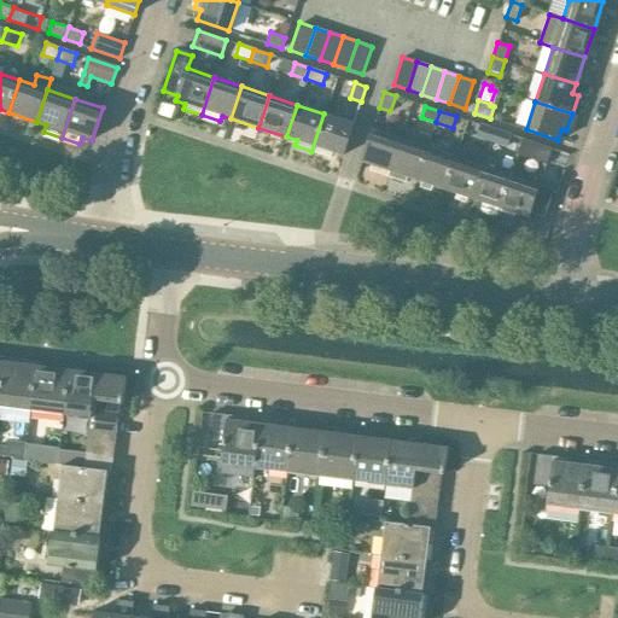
[(354,123),(324,114),(312,151),(331,157),(332,152),(343,156),(354,123)]
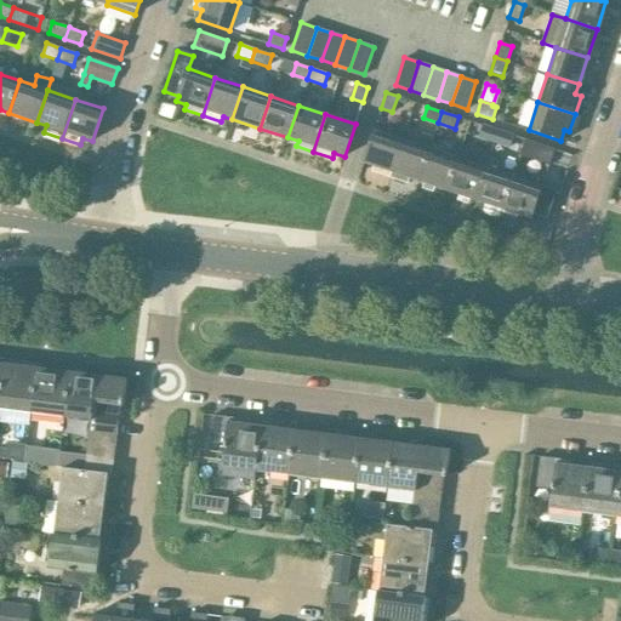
[(493,142),(497,130),(482,125),(478,137),(493,142)]
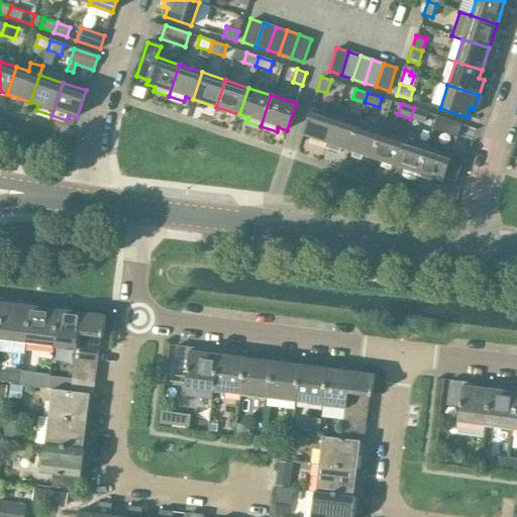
[(323,147),(333,116),(311,108),(302,135),(310,138),(309,142),(323,147)]
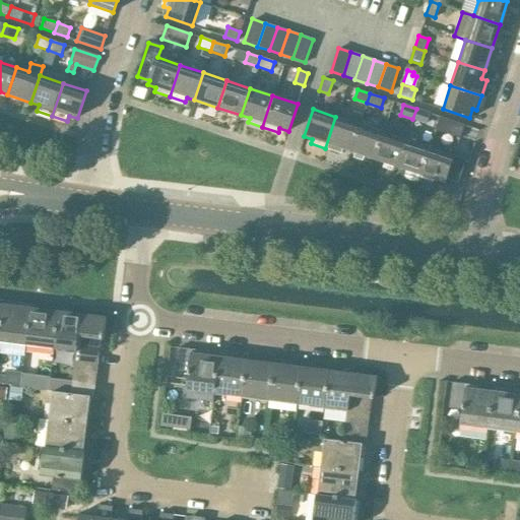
[(430,114),(416,109),(412,119),(427,124),(430,114)]
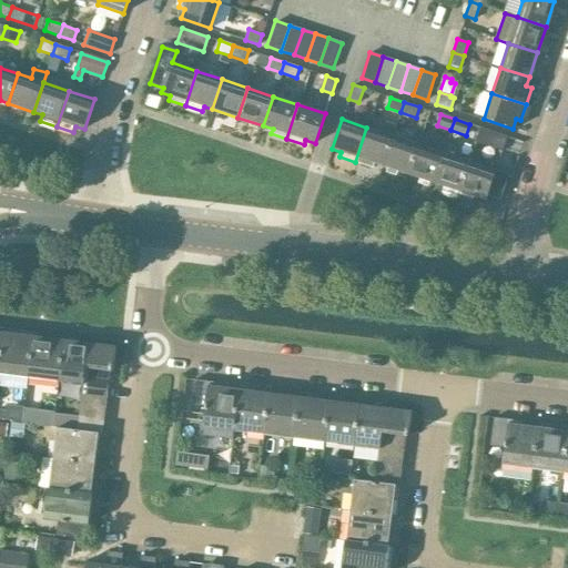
[(382,132),(366,128),(355,162),(372,168),(374,162),(383,165),(393,137),(394,137),(397,124),(385,121),(382,132)]
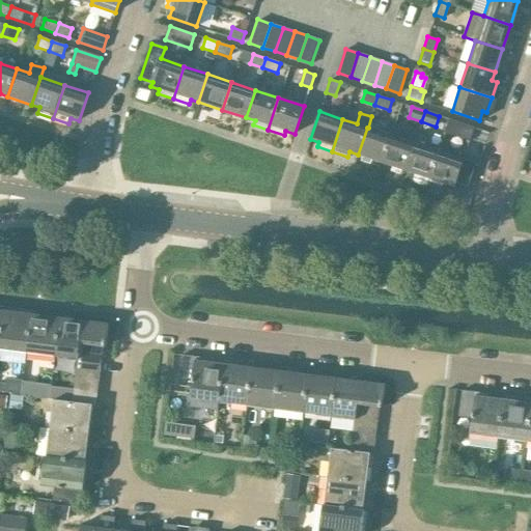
[(449,119),(444,132),(468,140),(473,127),(449,119)]
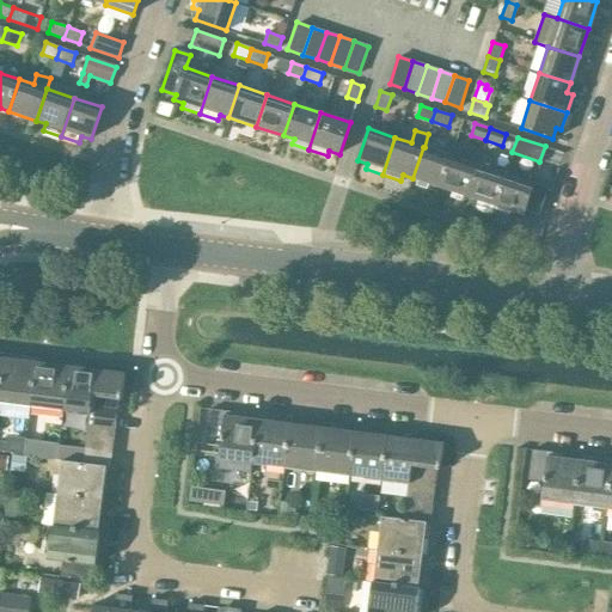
[(450,155),(424,147),(423,147),(412,178),(439,187),(450,155)]
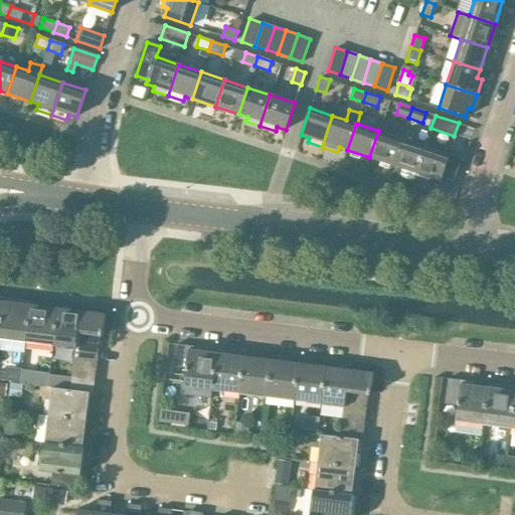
[(369,157),(393,165),(405,129),(394,126),(391,135),(378,131),(369,157)]
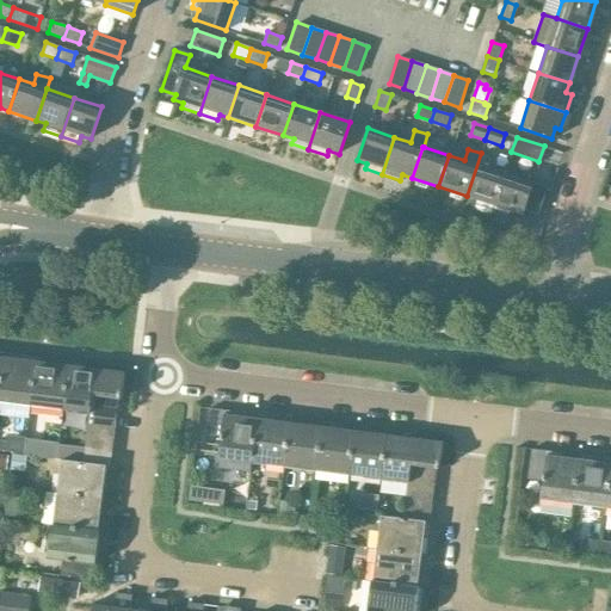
[(475,204),(492,210),(504,173),(491,170),(494,158),(481,153),(467,196),(476,199),(475,204)]
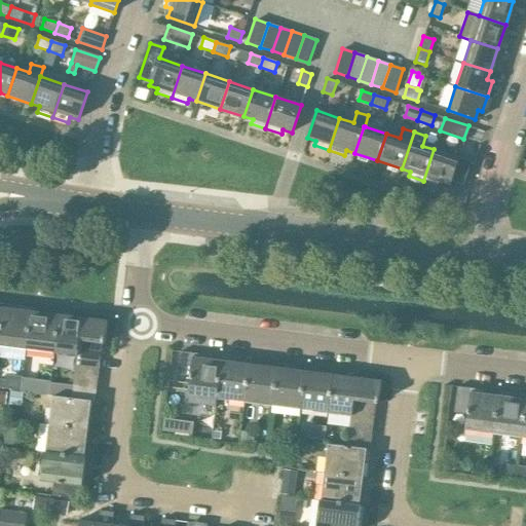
[(434,149),(423,181),(439,186),(440,182),(449,185),(458,157),(434,149)]
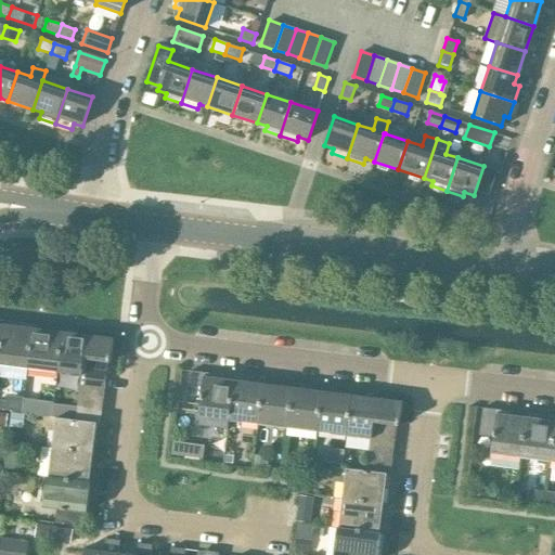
[(0,325),(0,327),(0,377),(24,381),(25,368),(30,328),(0,325)]
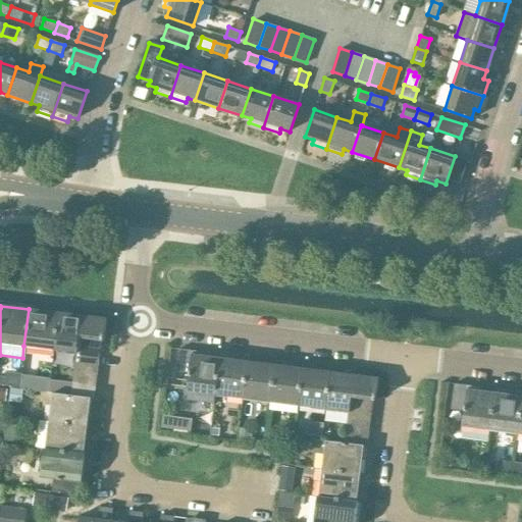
[(23,346),(52,350),(56,312),(29,309),(23,346)]
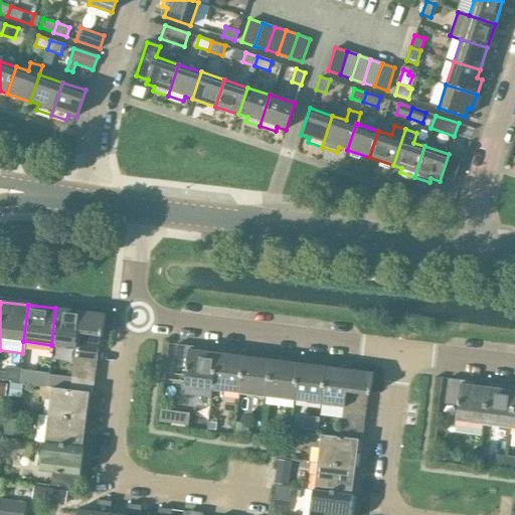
[(73,348),(72,356),(96,359),(99,335),(101,336),(103,314),(55,308),(51,345),(73,348)]
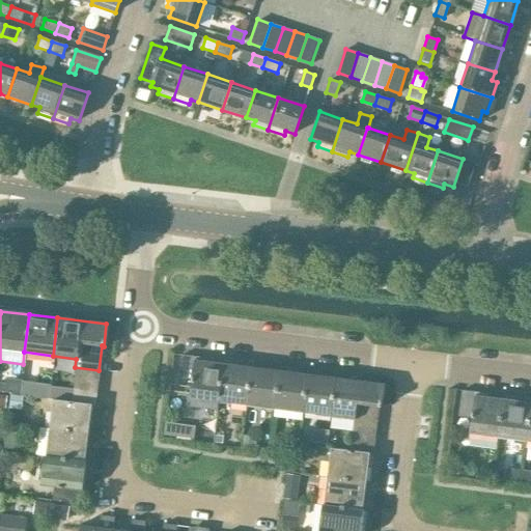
[(217,401),(222,364),(193,360),(194,357),(179,355),(176,378),(191,380),(188,398),(217,401)]
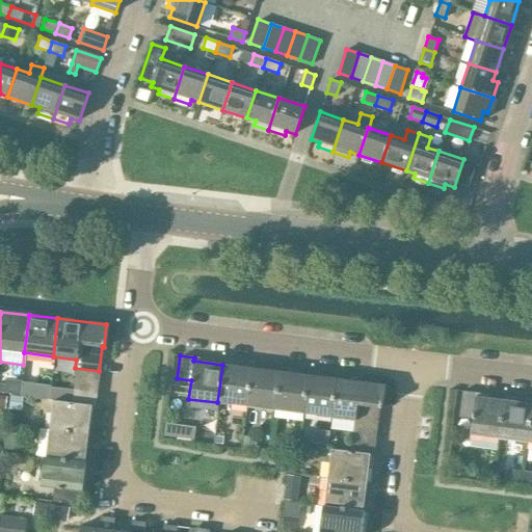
[(217,402),(244,406),(249,368),(222,365),(217,402)]
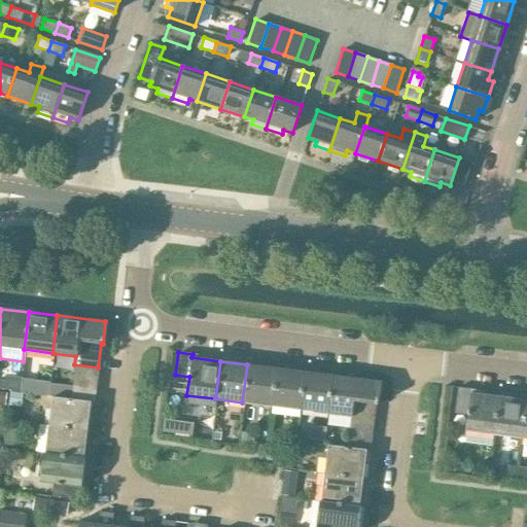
[(74,364),(73,377),(96,379),(98,367),(74,364)]
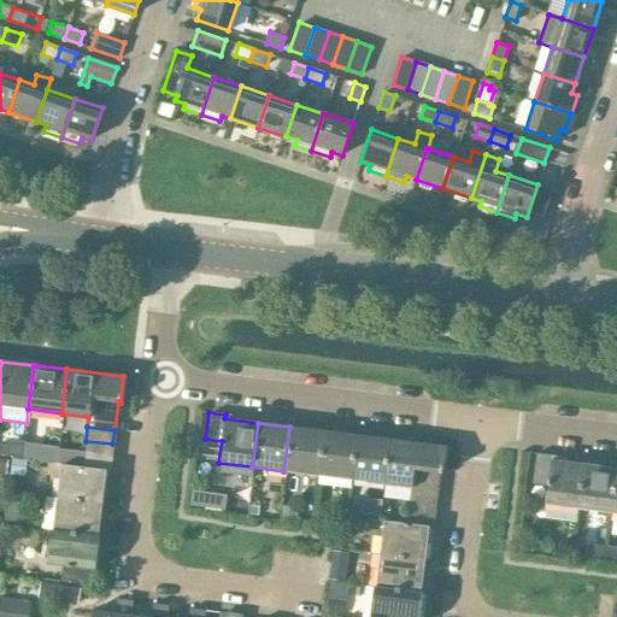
[(283,471),(316,475),(322,430),(289,427),(283,471)]
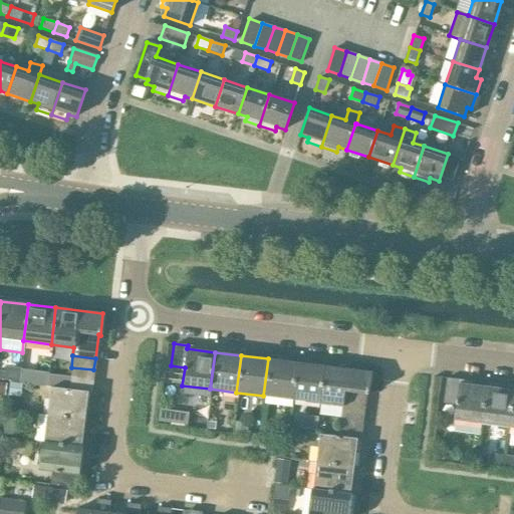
[(263,396),(291,400),(295,362),(268,358),(263,396)]
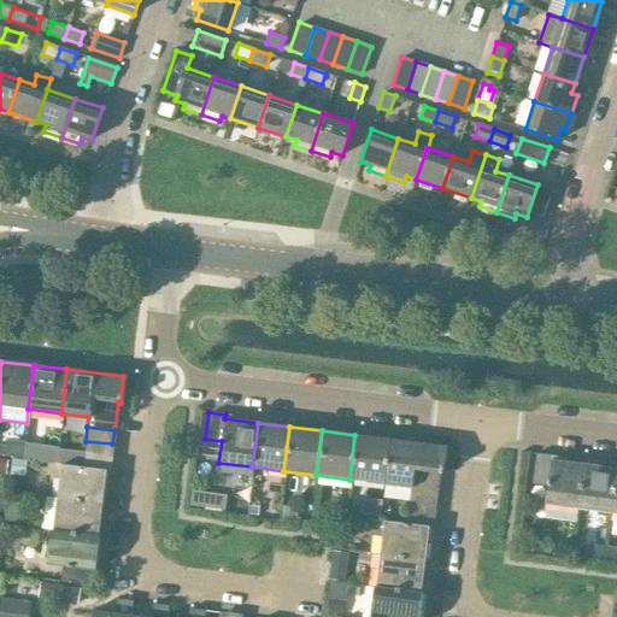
[(350,480),(381,483),(387,439),(354,435),(350,480)]
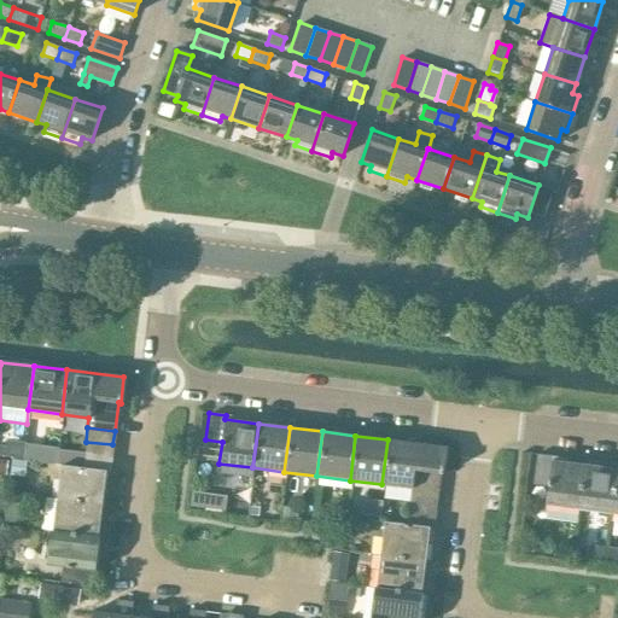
[(388,439),(382,484),(409,488),(410,483),(412,470),(439,473),(442,473),(445,447),(388,439)]
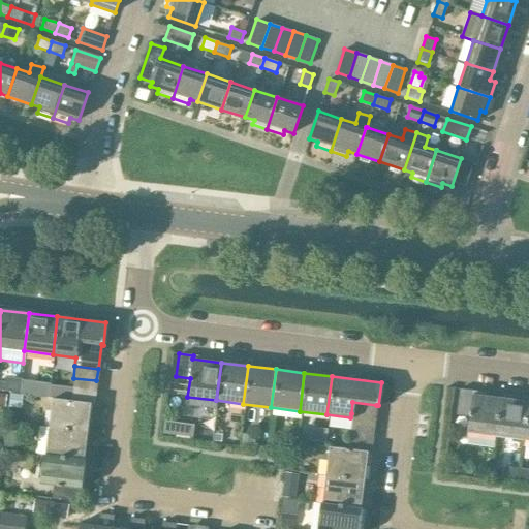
[(73,378),(72,390),(95,393),(96,380),(73,378)]
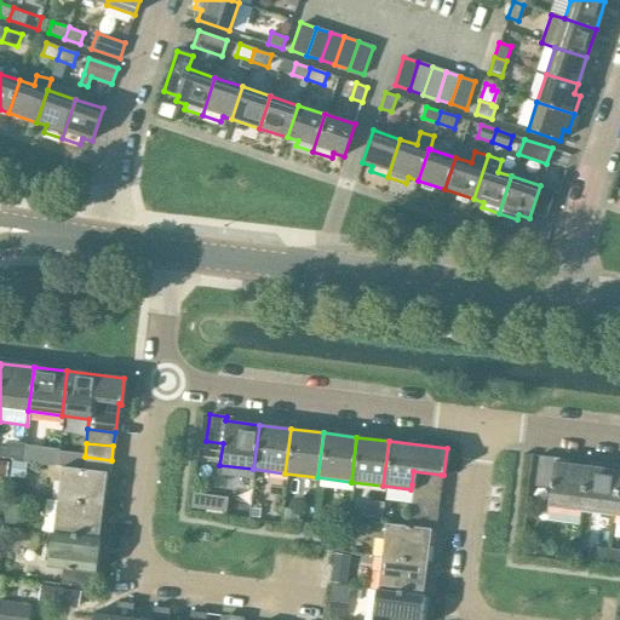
[(35,463),(38,447),(27,446),(26,459),(26,461),(35,463)]
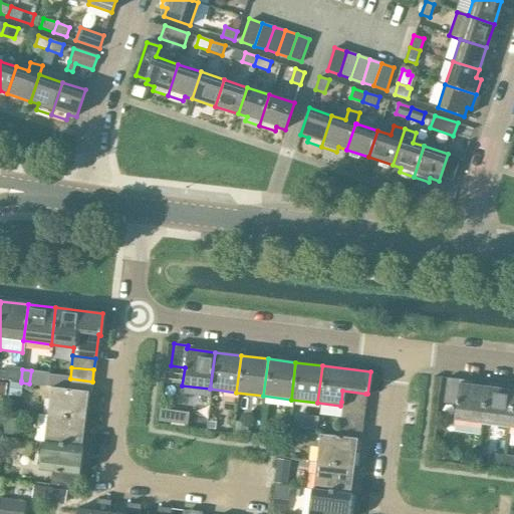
[(49,373),(48,386),(52,387),(52,388),(56,389),(58,374),(49,373)]
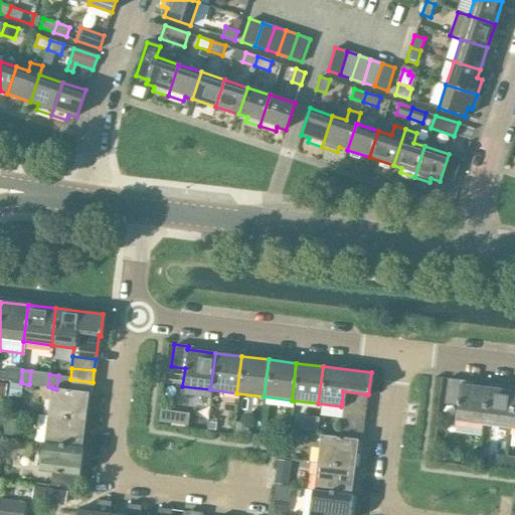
[(482,423),(487,387),(460,383),(460,379),(447,378),(444,403),(457,404),(455,420),(482,423)]
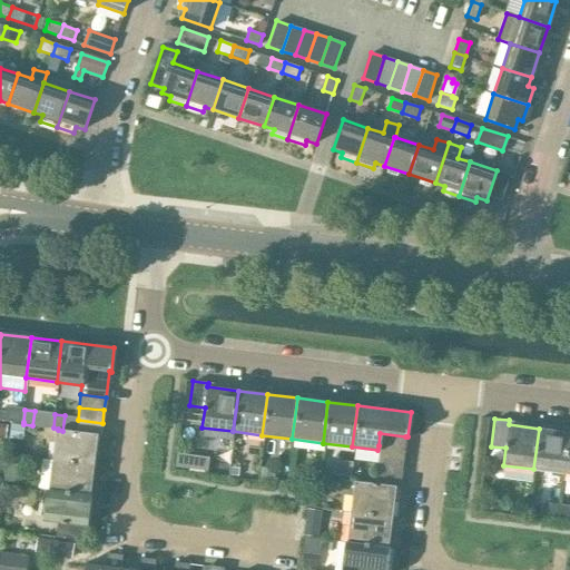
[(78,420),(76,432),(97,434),(101,435),(102,423),(78,420)]
